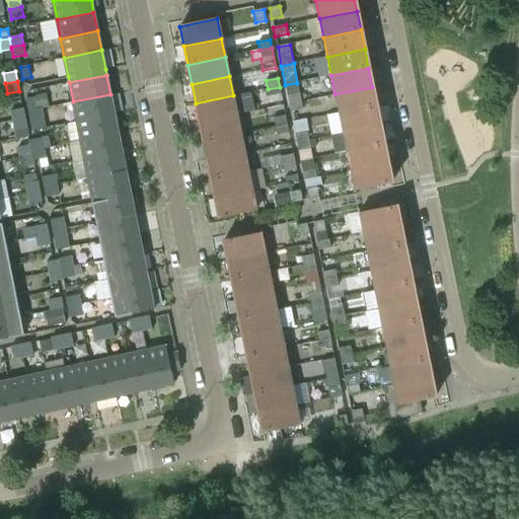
[(281,94),(280,87),(268,89),(269,96),(281,94)]
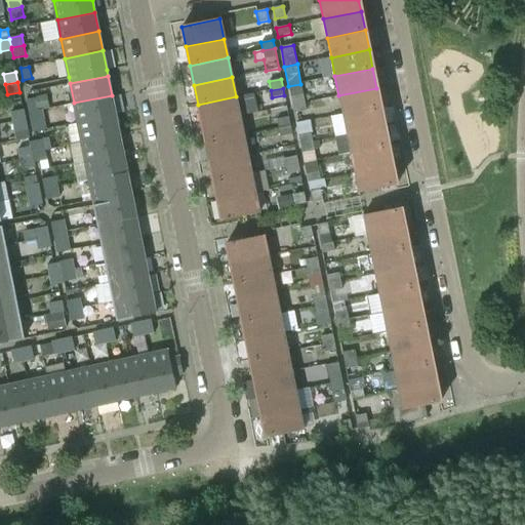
[(338,95),(342,115),(380,108),(376,88),(338,95)]
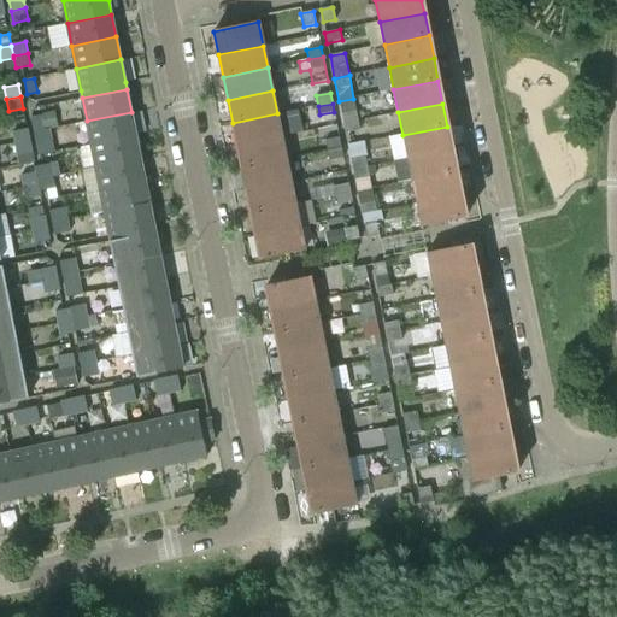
[(342,115),(344,123),(358,121),(357,111),(342,115)]
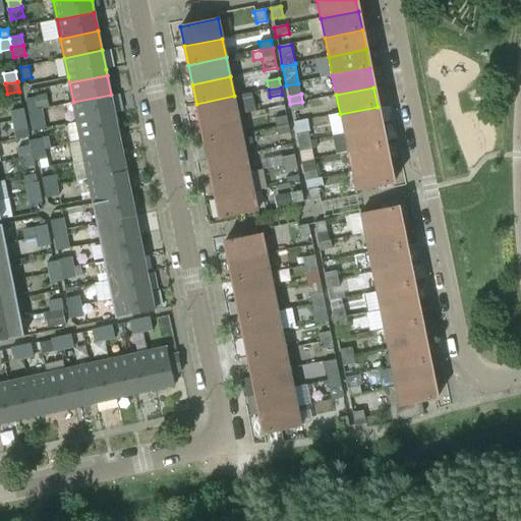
[(42,109),(49,108),(46,95),(36,97),(38,110),(42,109)]
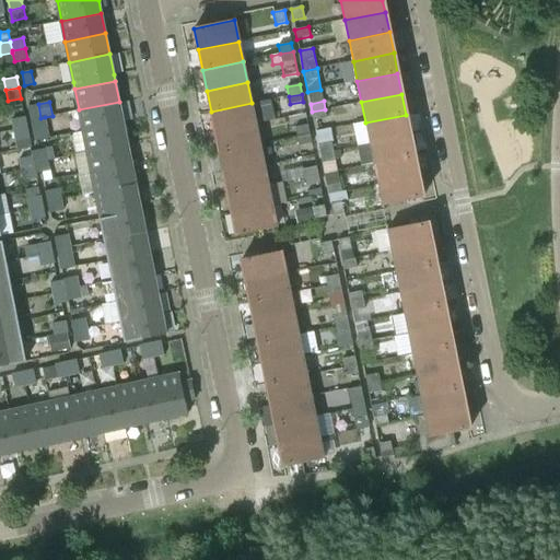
[(119,102),(79,109),(83,130),(124,123),(119,102)]
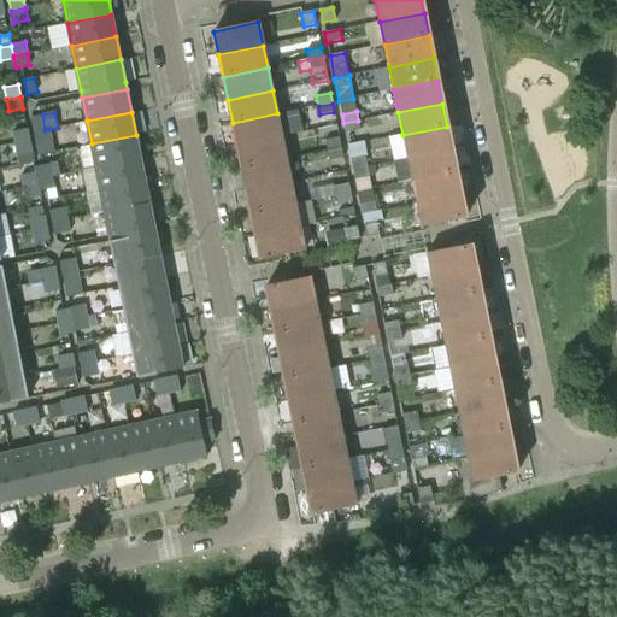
[(233,123),(238,145),(281,136),(277,113),(233,123)]
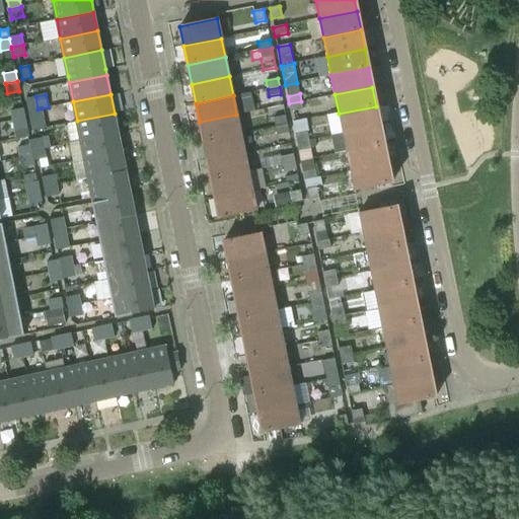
[(29,110),(38,109),(35,96),(26,98),(28,107),(29,110)]
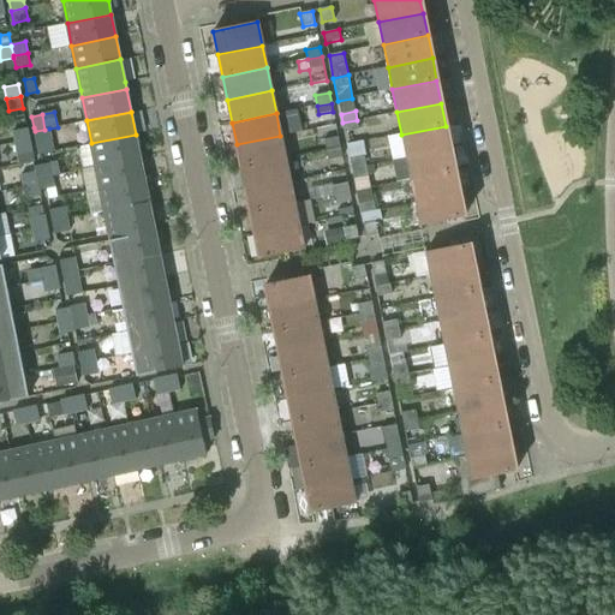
[(359,130),(357,120),(342,123),(345,133),(359,130)]
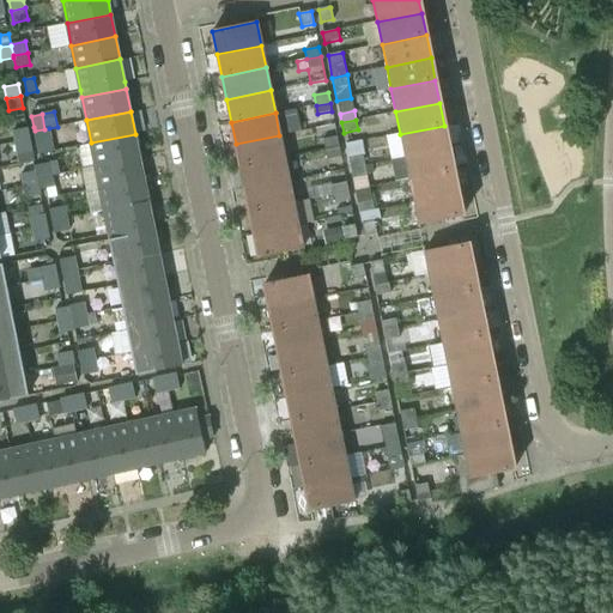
[(449,147),(444,126),(400,134),(405,157),(449,147)]
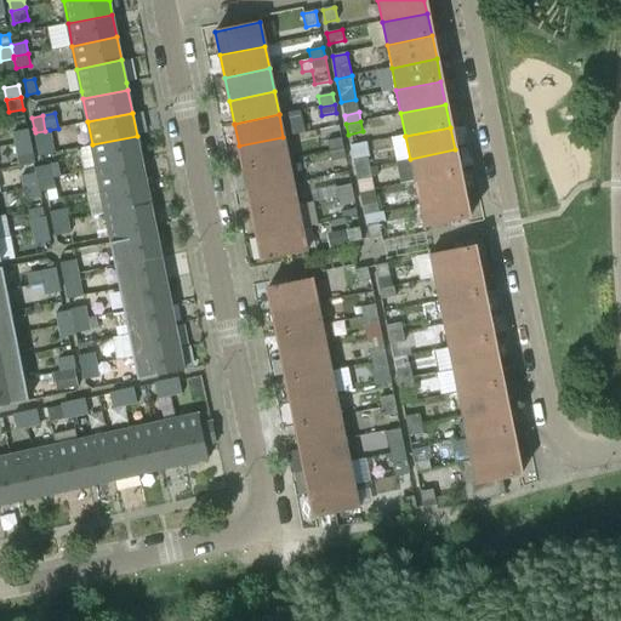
[(13,132),(16,144),(30,141),(28,130),(13,132)]
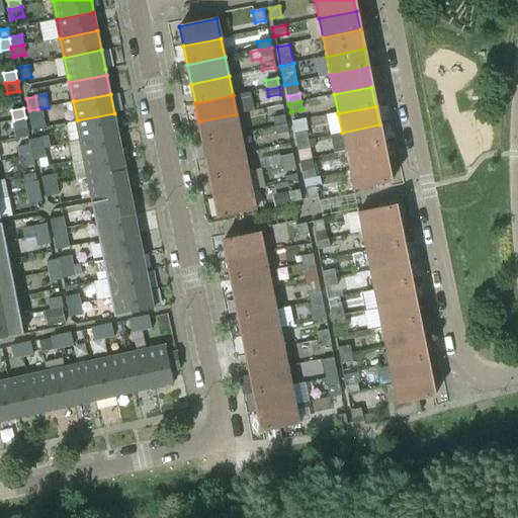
[(41,108),(37,109),(29,110),(31,121),(44,118),(41,108)]
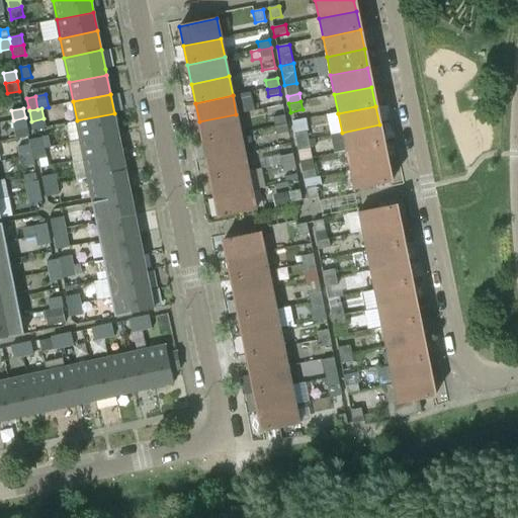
[(77,120),(81,140),(117,133),(114,113),(77,120)]
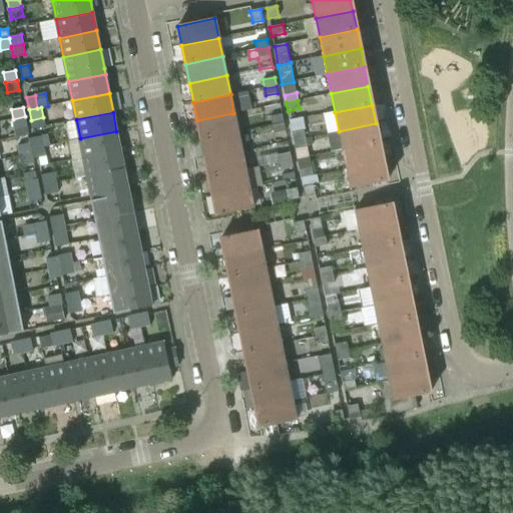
[(197,120),(200,139),(237,132),(233,113),(197,120)]
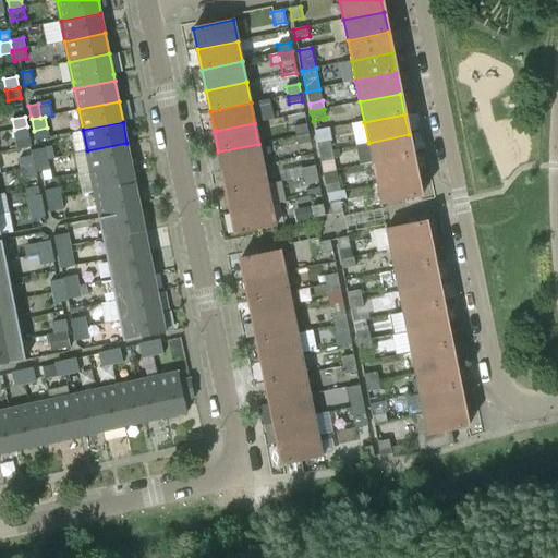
[(294,128),(296,137),(308,135),(307,125),(294,128)]
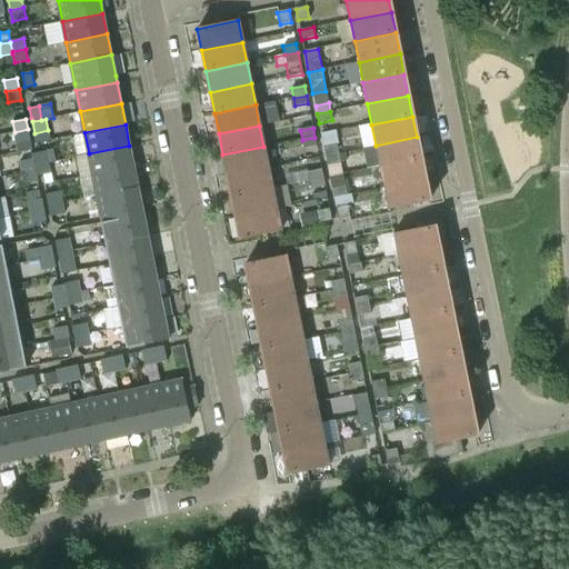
[(30,140),(28,129),(15,132),(17,143),(30,140)]
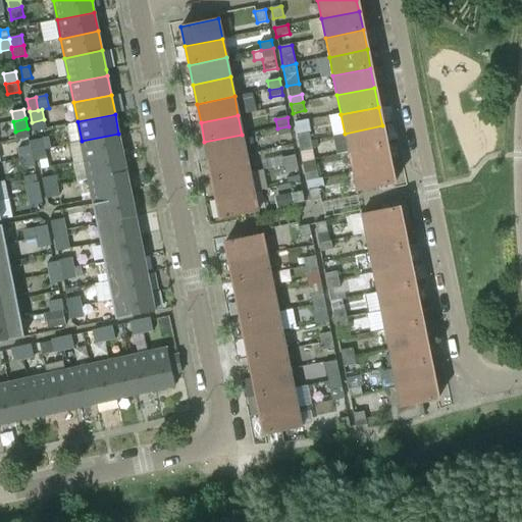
[(295,122),(298,142),(310,140),(309,133),(311,133),(308,119),(295,122)]
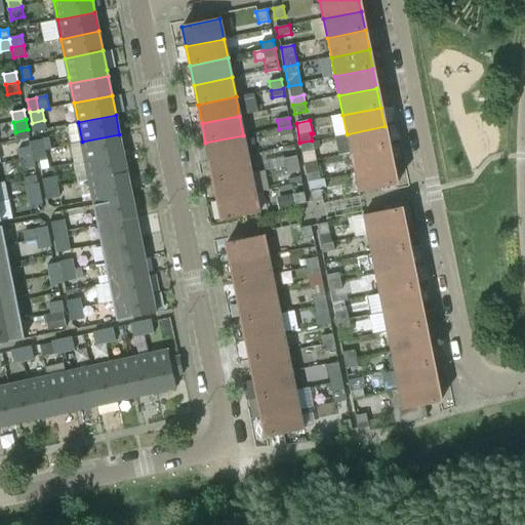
[(389,146),(385,126),(347,134),(351,154),(389,146)]
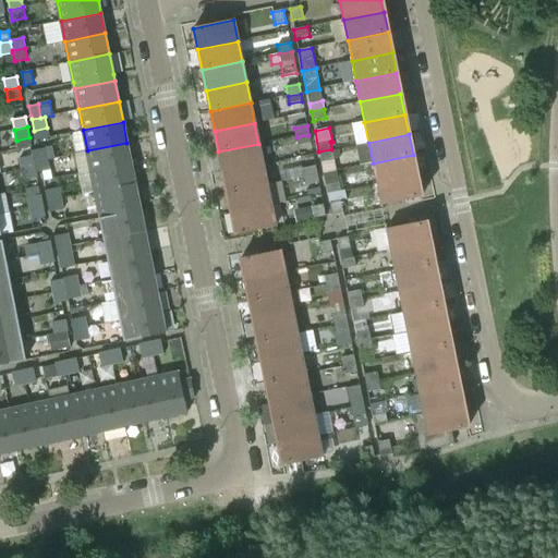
[(311,143),(308,135),(296,137),(298,145),(311,143)]
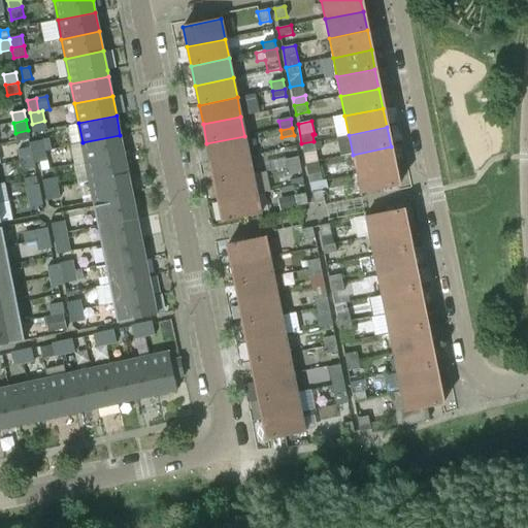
[(83,142),(86,162),(124,154),(120,135),(83,142)]
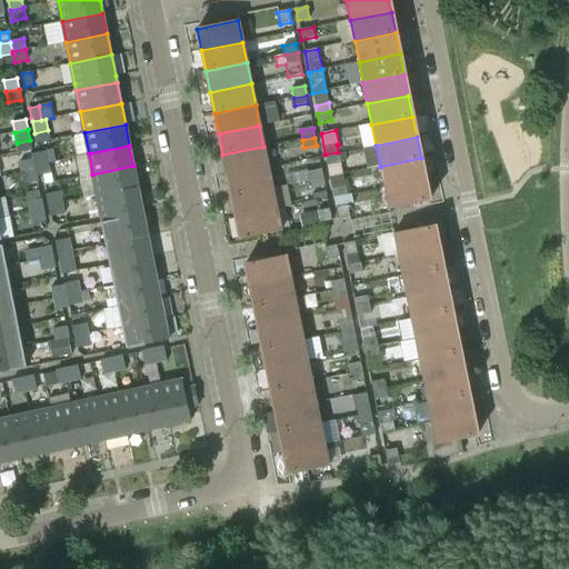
[(222,155),(227,176),(268,167),(263,147),(222,155)]
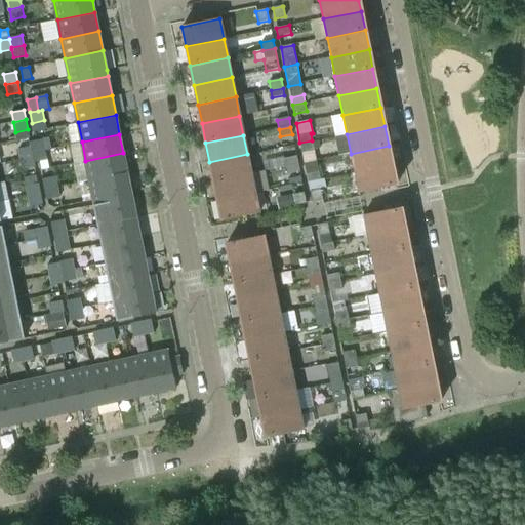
[(31,146),(32,152),(44,150),(42,139),(30,142),(31,146)]
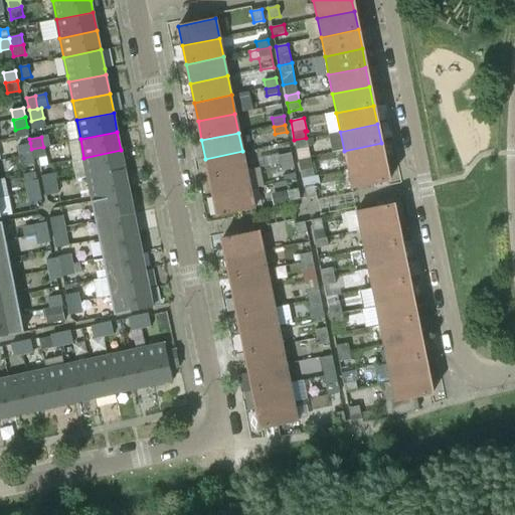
[(308,147),(306,138),(294,140),(296,149),(308,147)]
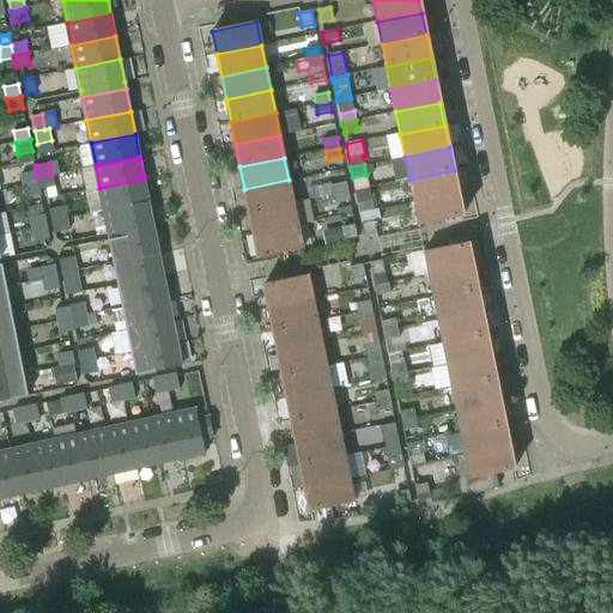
[(22,174),(24,186),(38,182),(37,177),(36,170),(22,174)]
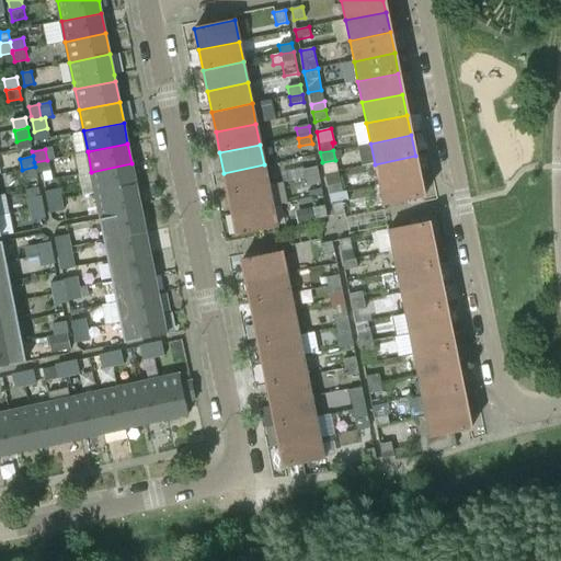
[(375,164),(378,185),(419,176),(415,156),(375,164)]
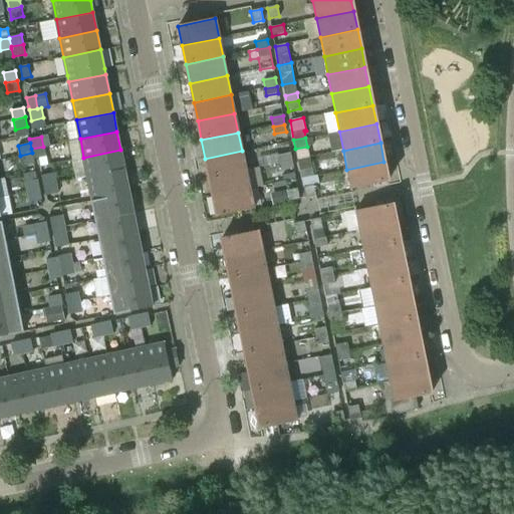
[(45,157),(43,147),(31,149),(32,153),(33,159),(45,157)]
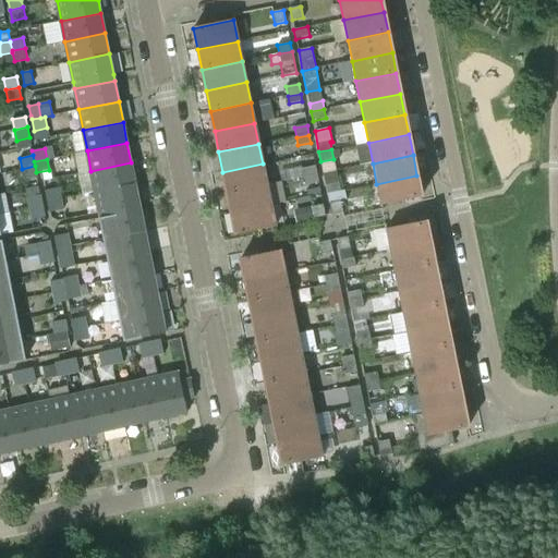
[(95,192),(135,183),(131,162),(91,171),(95,192)]
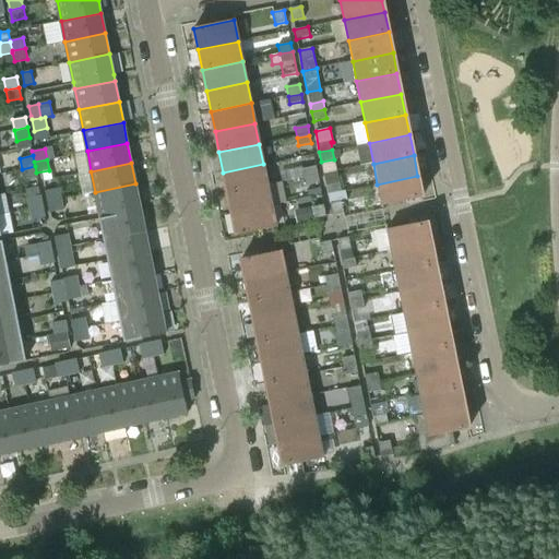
[(223,173),(227,193),(268,185),(263,164),(223,173)]
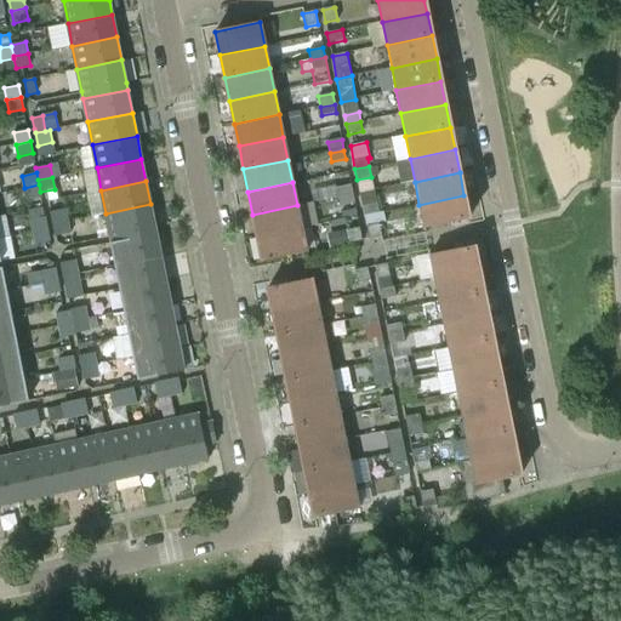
[(41,197),(40,192),(39,184),(24,188),(27,199),(41,197)]
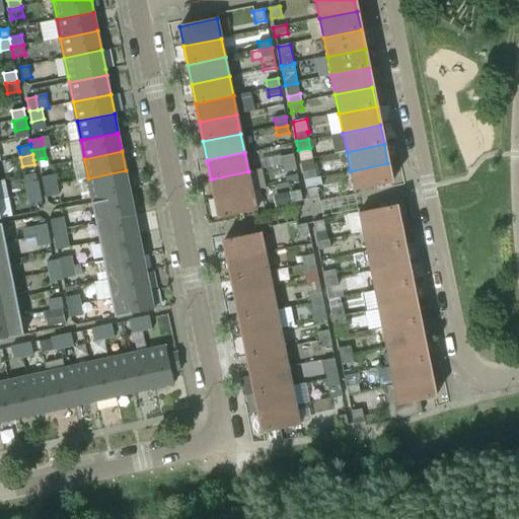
[(281,156),(283,164),(295,162),(293,154),(281,156)]
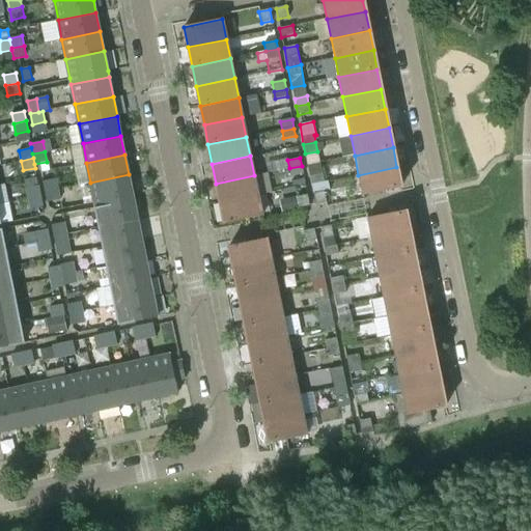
[(303,174),(302,166),(289,168),(290,177),(303,174)]
